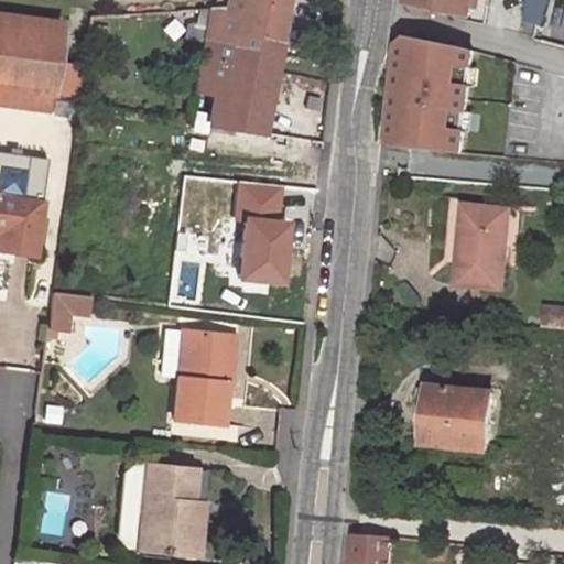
[(279,55),(288,0),(232,0),(232,10),(215,11),(208,40),(279,55)]
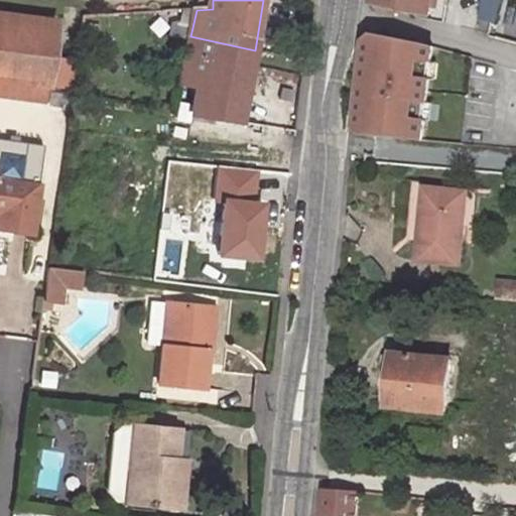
[(213,0),(201,0),(197,10),(213,9),(213,0)]
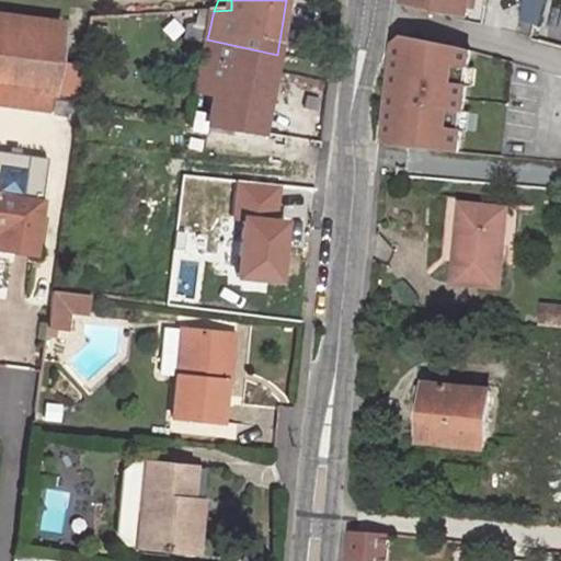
[(405,0),(404,6),(467,16),(470,0),(405,0)]
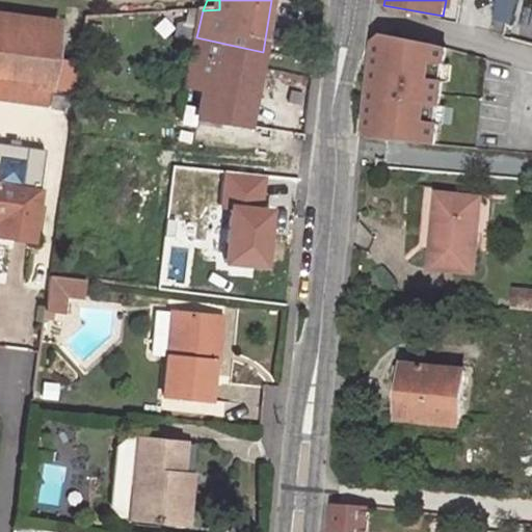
[(56,32),(0,23),(0,82),(14,85),(48,89),(50,89),(56,32)]
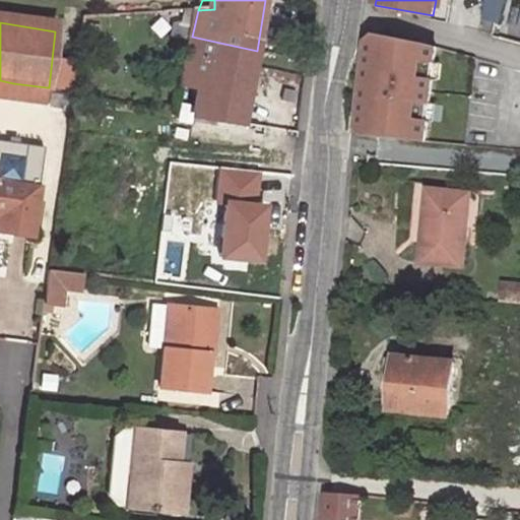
[(363,135),(425,141),(427,121),(419,120),(421,104),(429,105),(431,92),(433,78),(425,77),(427,62),(435,63),(437,45),(427,42),(375,31),(370,37),(358,129),(363,135)]
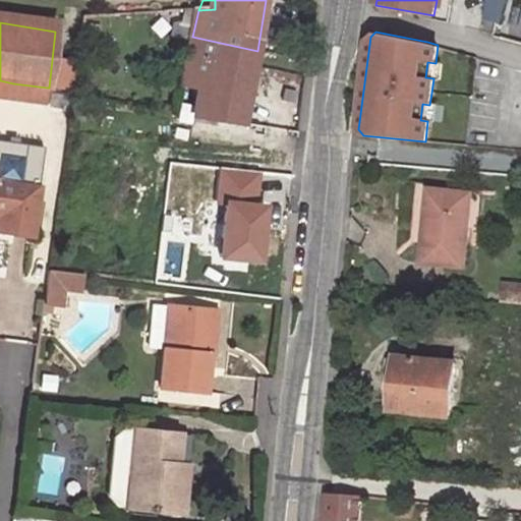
[(192,117),(243,125),(257,51),(192,37),(186,60),(181,85),(196,89),(192,117)]
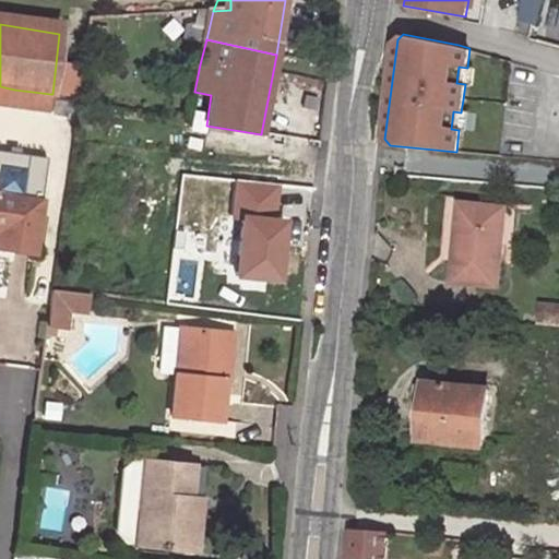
[(456,83),(465,84),(467,68),(459,67),(456,83)]
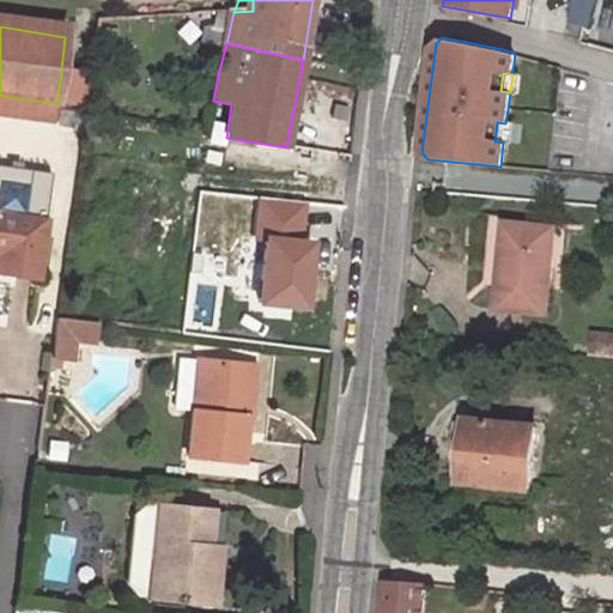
[(0,95),(0,117),(13,120),(16,98),(0,95)]
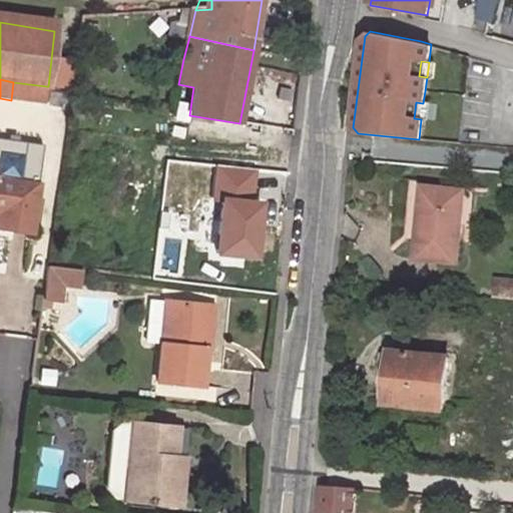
[(13,82),(11,100),(43,105),(46,86),(13,82)]
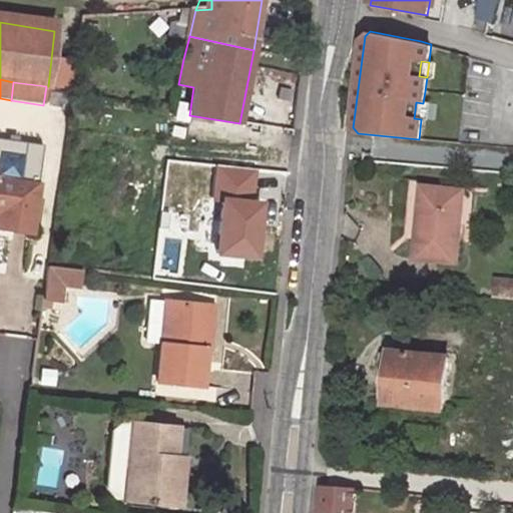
[(414,118),(421,119),(423,103),(416,102),(414,118)]
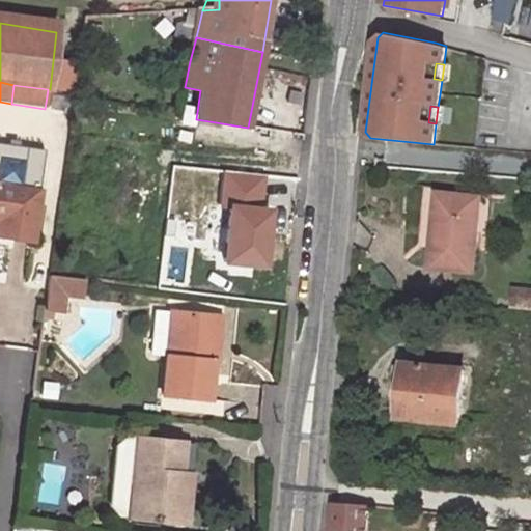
[(224,202),(233,203),(264,206),(268,175),(227,172),(224,202)]
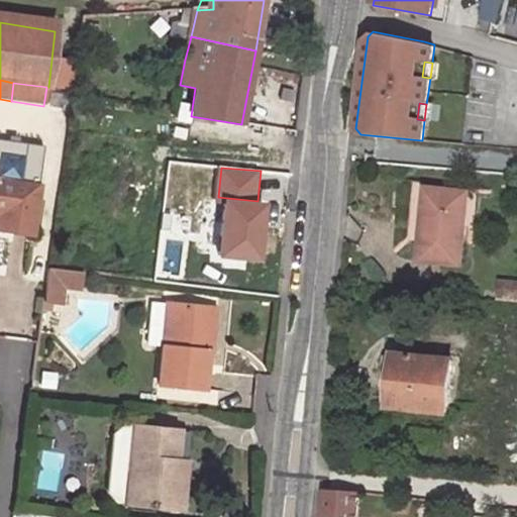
[(4,188),(0,187),(0,232),(28,238),(29,232),(33,203),(36,187),(17,184),(16,190),(4,188)]
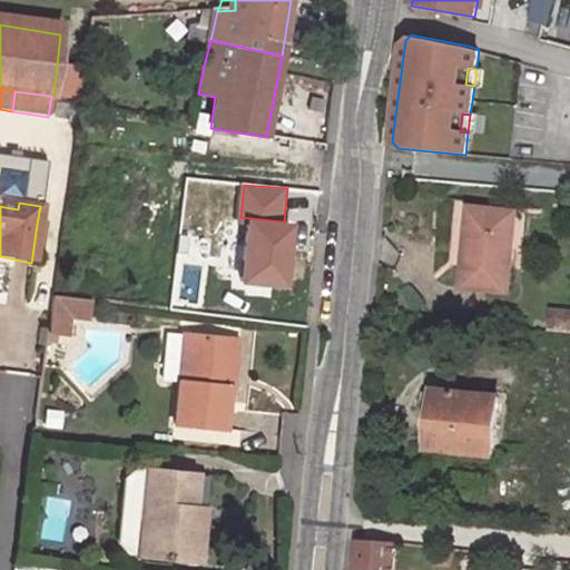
[(508,210),(472,207),(463,287),(510,292),(517,232),(505,229),(508,210)]
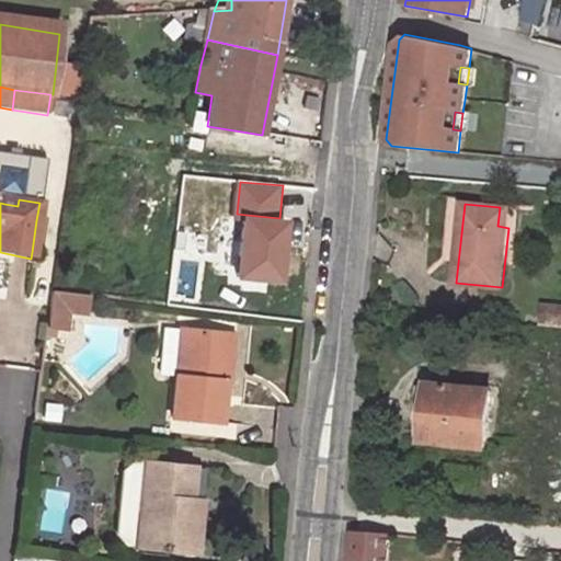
[(279,218),(247,215),(241,271),(292,276),(297,219),(279,218)]
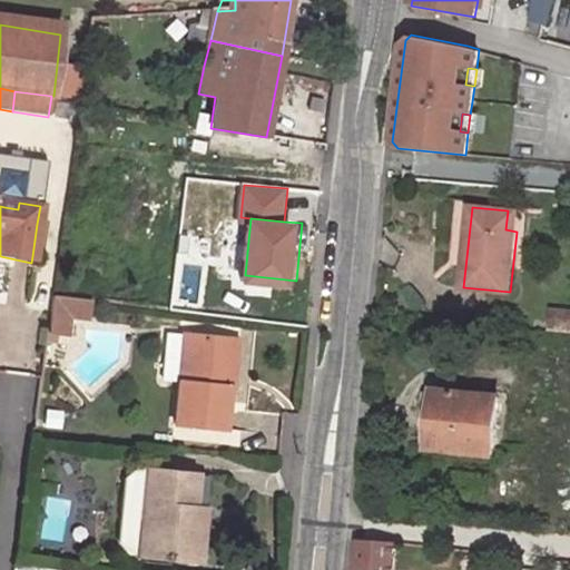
[(39,257),(45,225),(37,224),(32,256),(39,257)]
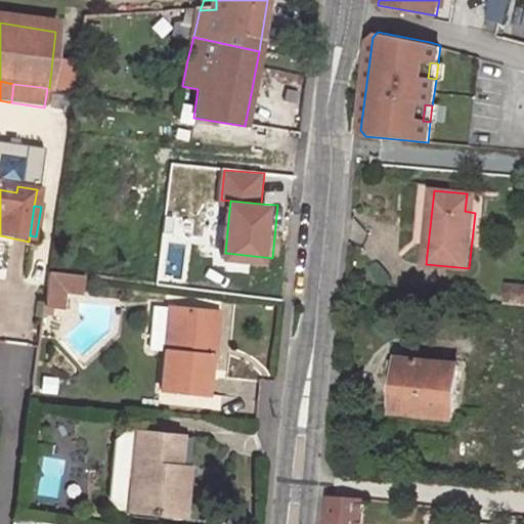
[(49,274),(44,308),(43,308),(42,316),(48,316),(49,309),(58,310),(60,293),(77,295),(79,277),(49,274)]
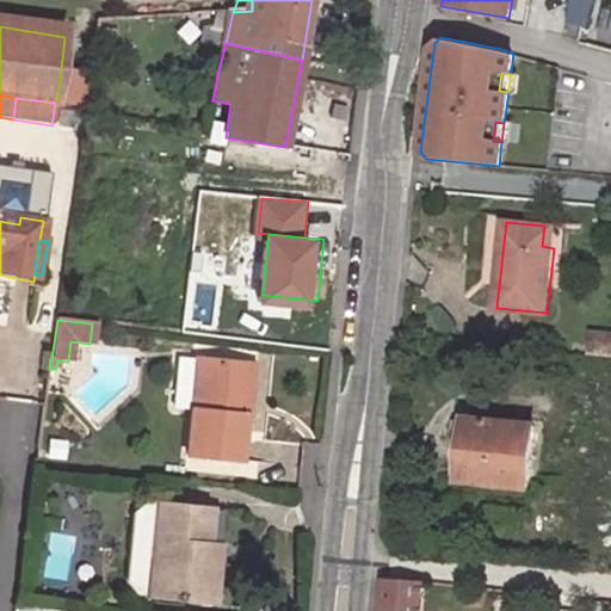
[(610,333),(592,332),(590,355),(610,356),(610,333)]
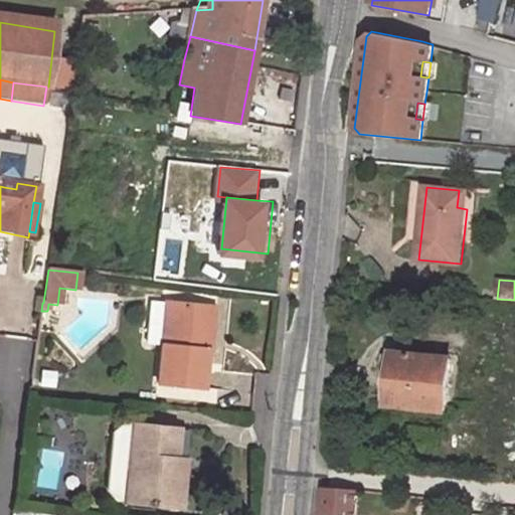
[(143,341),(160,342),(199,346),(204,304),(164,300),(163,310),(146,308),(143,341)]
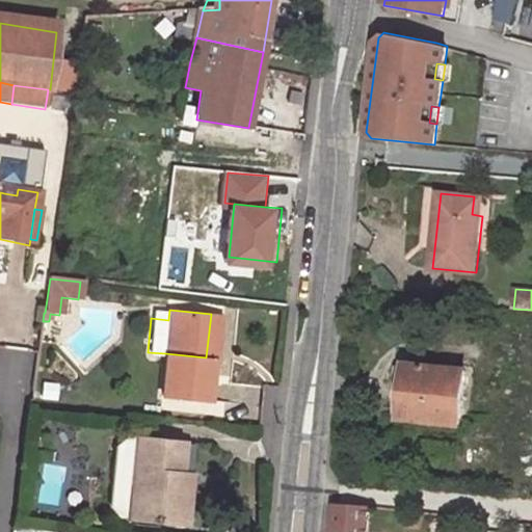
[(215,366),(220,315),(211,314),(206,357),(205,365),(212,366),(215,366)]
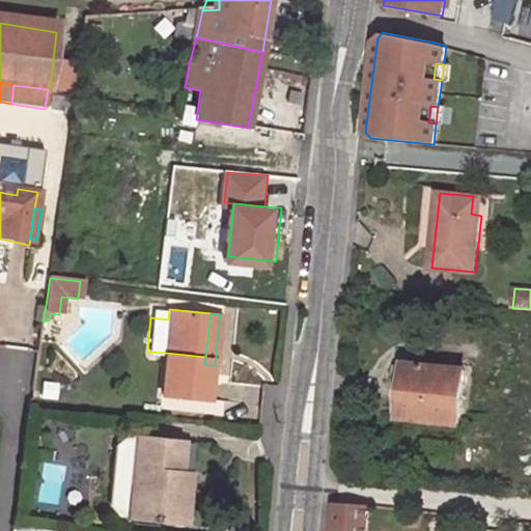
[(205,357),(165,353),(160,395),(207,400),(212,365),(204,364),(205,357)]
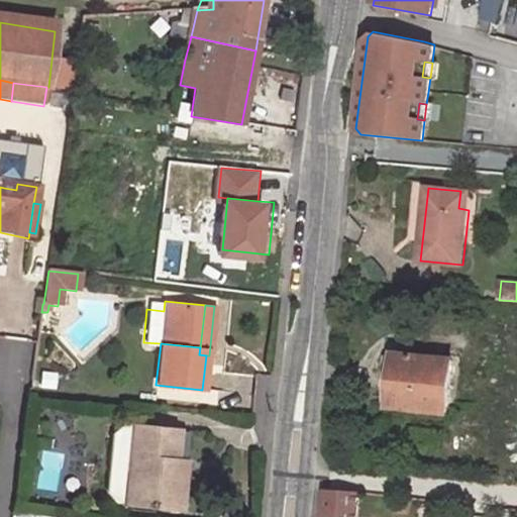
[(451,363),(394,356),(388,407),(445,414),(451,363)]
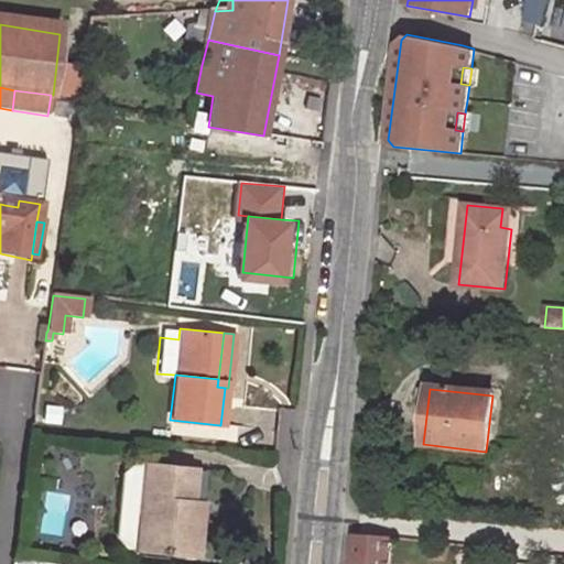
[(134,545),(143,466),(131,464),(121,472),(115,535),(121,544),(134,545)]
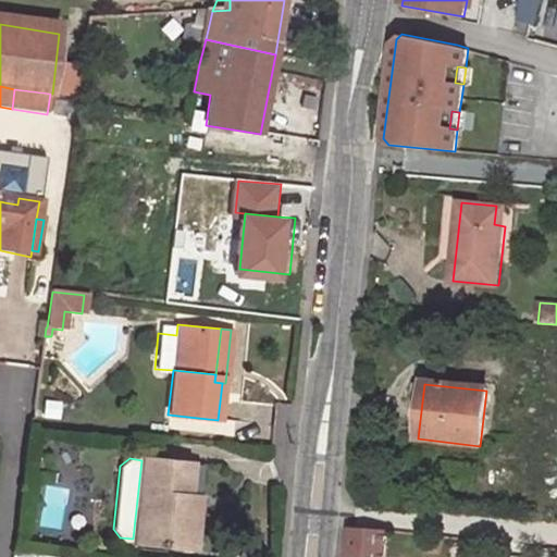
[(192,462),(141,458),(141,460),(133,539),(133,541),(183,546),(188,495),(192,462)]
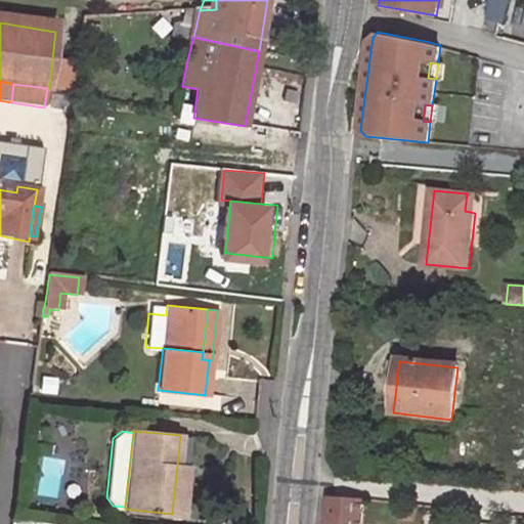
[(177,466),(172,514),(181,515),(186,467),(177,466)]
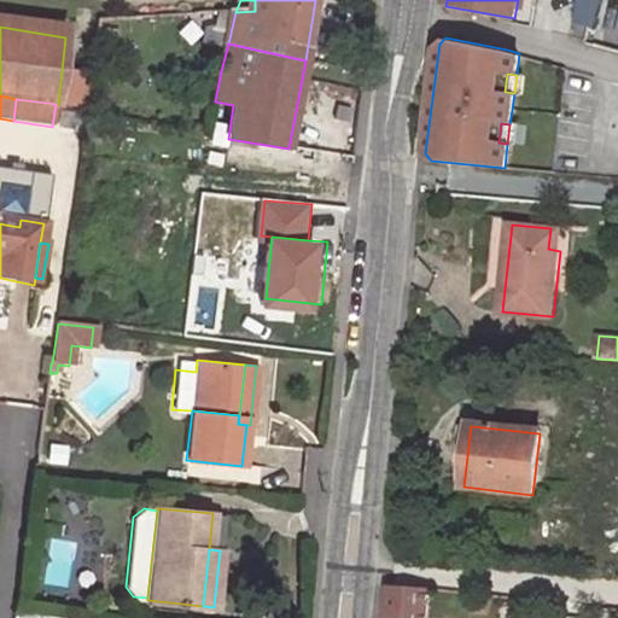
[(425,617),(429,589),(392,586),(389,617),(425,617)]
